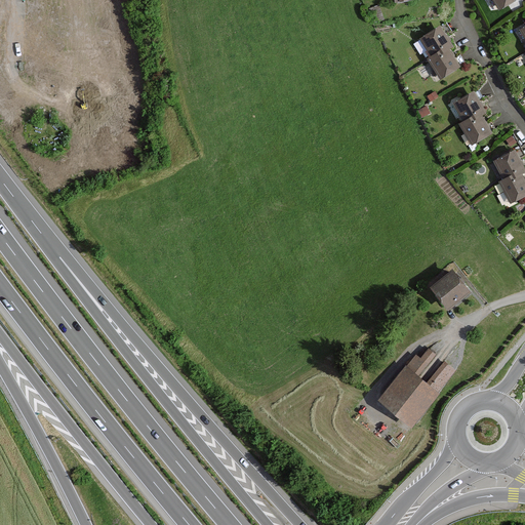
[(521,3),(518,0),(490,0),(500,15),(521,3)]
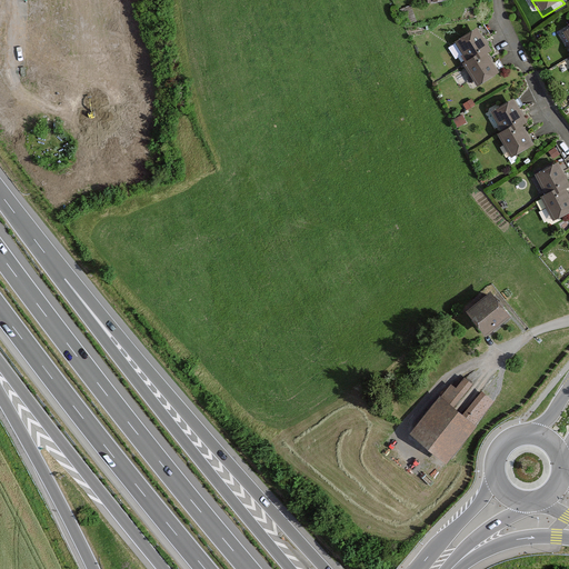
[(480,36),(456,49),(468,68),(465,70),(479,92),(500,79),(488,60),(493,57),(480,36)]
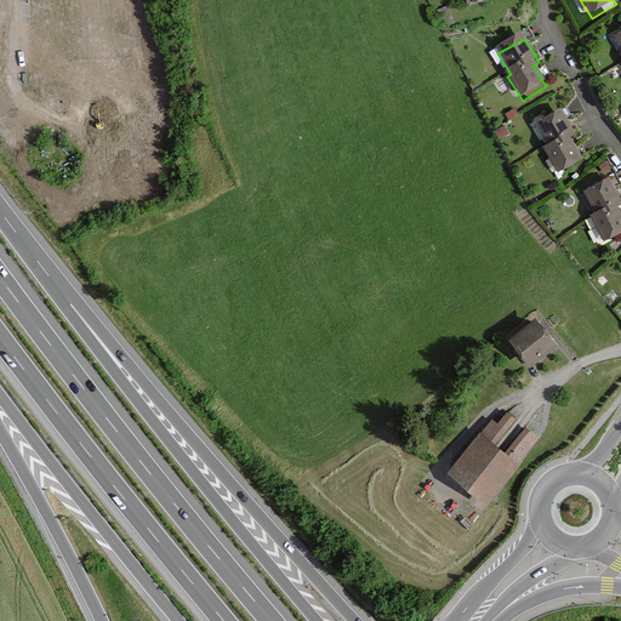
[(559,115),(535,131),(547,152),(543,154),(559,178),(582,165),(569,144),(575,141),(559,115)]
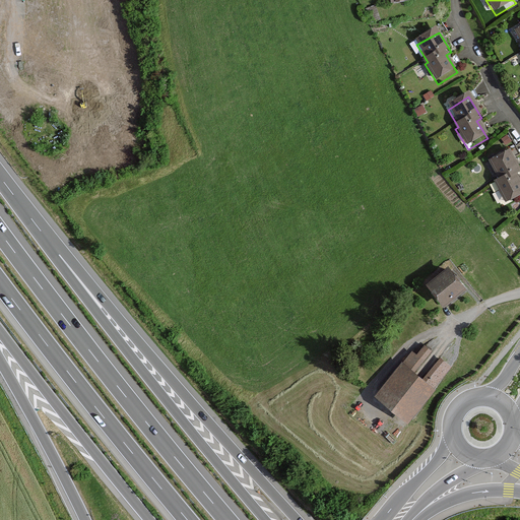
[(519,173),(510,153),(488,166),(498,183),(494,185),(505,206),(519,198),(519,185),(516,178),(519,175),(519,173)]
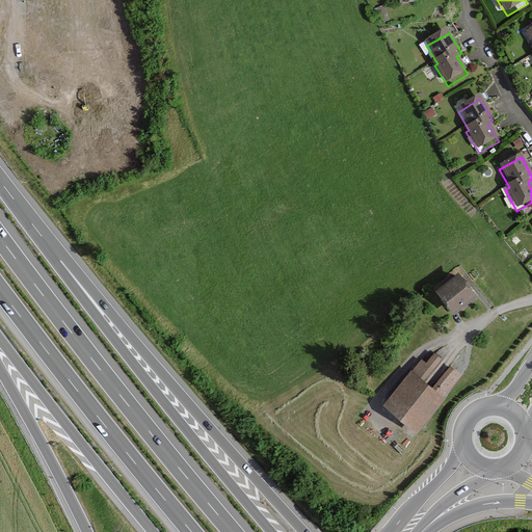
[(461,273),(437,293),(455,314),(479,295),(461,273)]
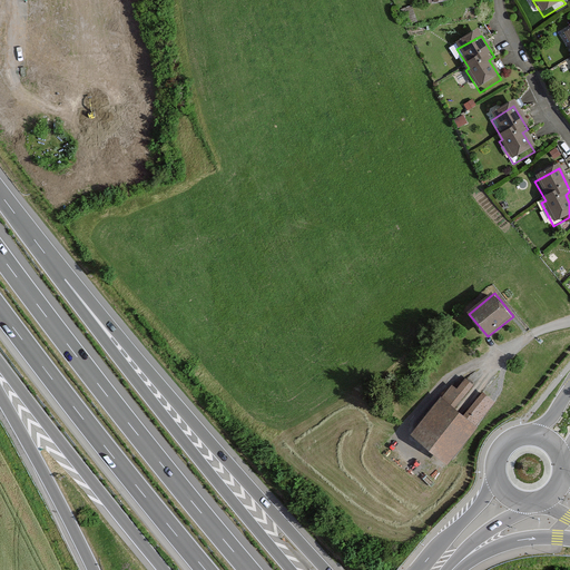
[(451,383),(442,395),(457,408),(474,385),(464,377),(457,387),(451,383)]
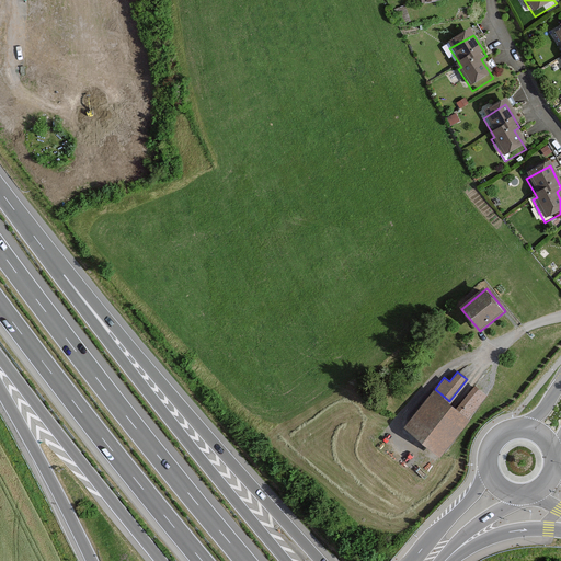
[(474,385),(457,408),(470,418),(489,395),(474,385)]
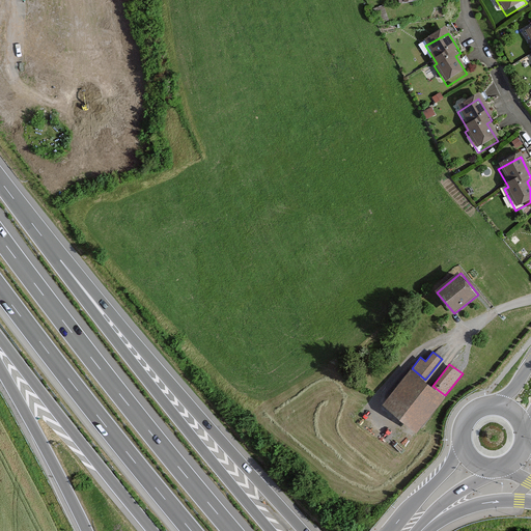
[(425,380),(412,368),(380,406),(415,435),(445,395),(432,386),(425,380)]
